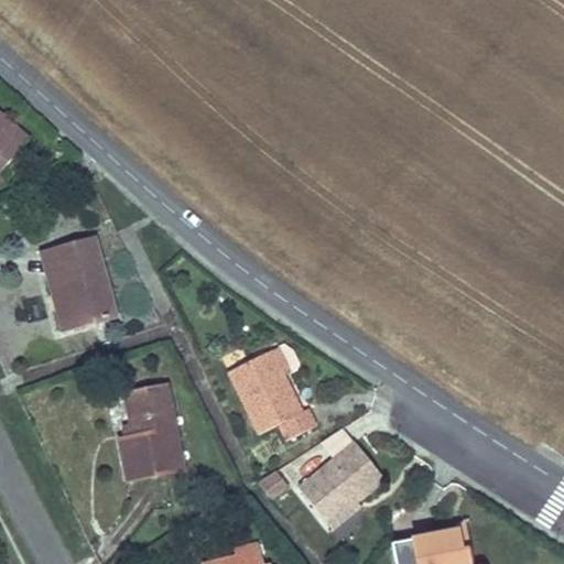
[(0,165),(29,132),(0,107),(0,165)]
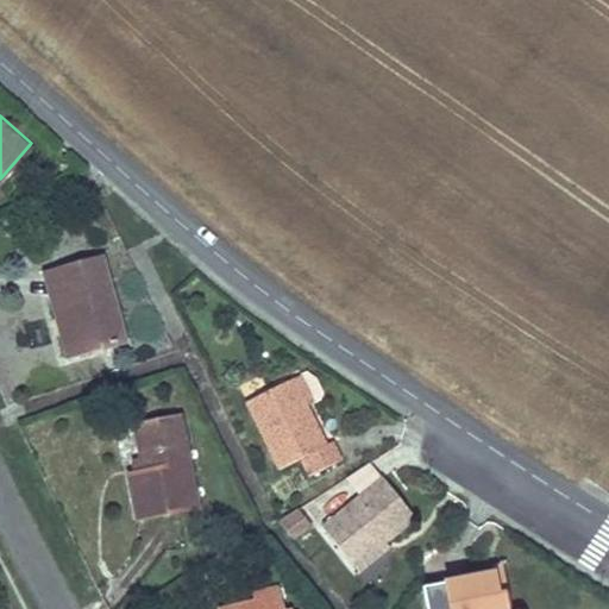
[(129,345),(104,256),(41,274),(66,363),(129,345)]
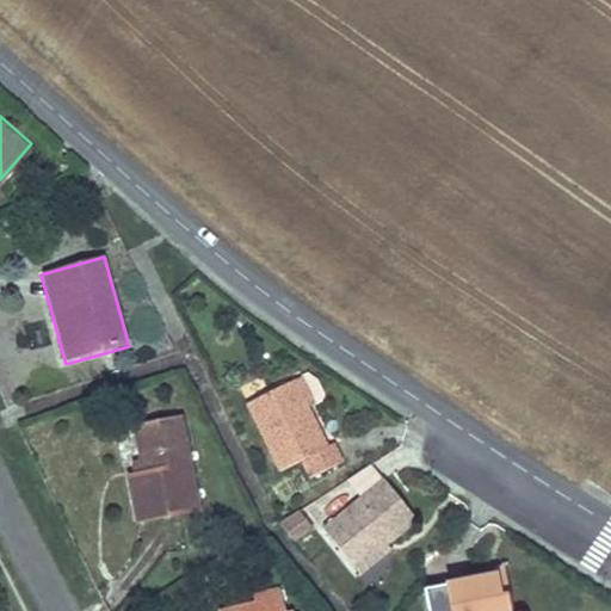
[(303,376),(297,380),(310,406),(316,402),(303,376)]
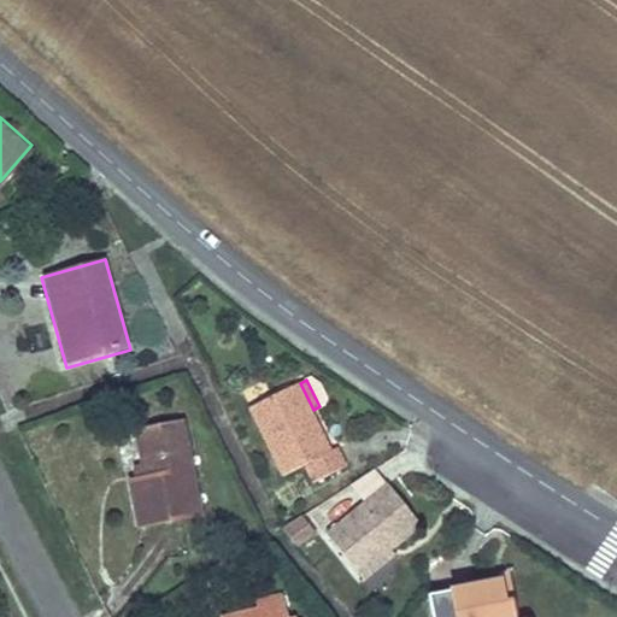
[(248,409),(282,476),(304,465),(313,483),(350,466),(340,446),(334,450),(313,410),(300,383),(248,409)]
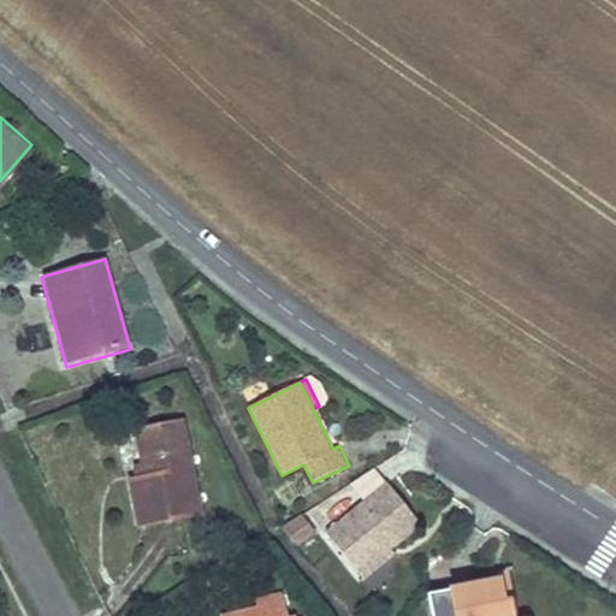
[(206,514),(185,415),(134,426),(141,461),(134,463),(136,474),(128,477),(138,527),(206,514)]
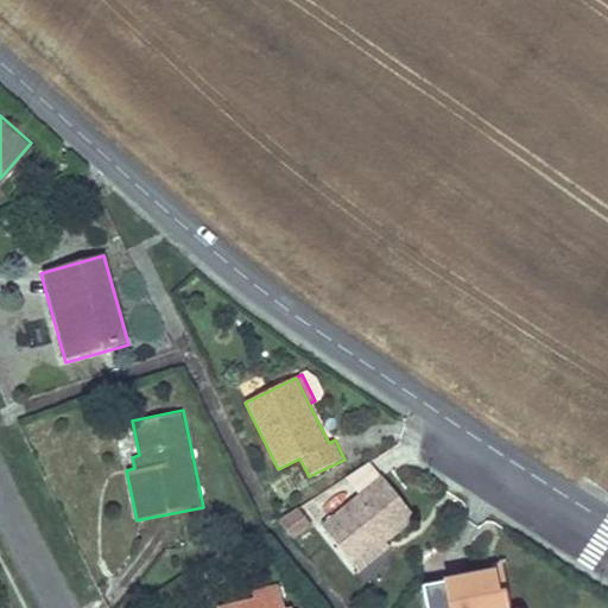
[(381,474),(320,524),(352,563),(382,537),(385,540),(416,515),(381,474)]
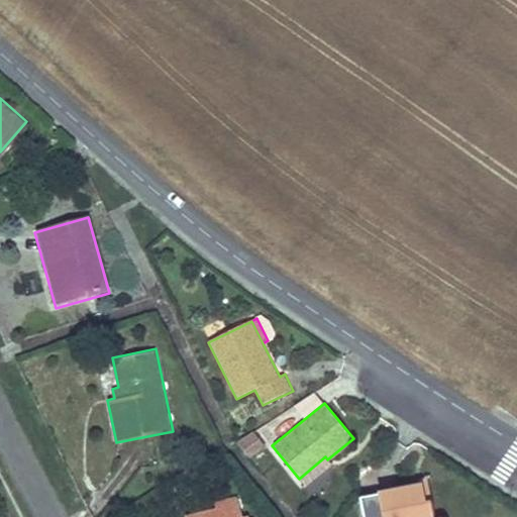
[(265,444),(252,429),(236,441),(248,456),(265,444)]
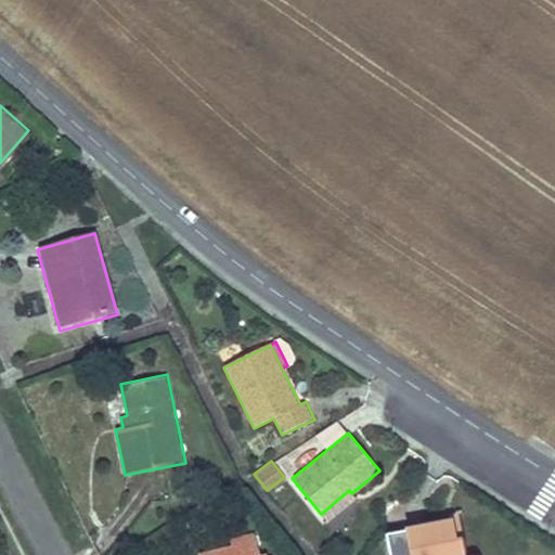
[(321,514),(326,520),(355,498),(351,493),(349,490),(321,514)]
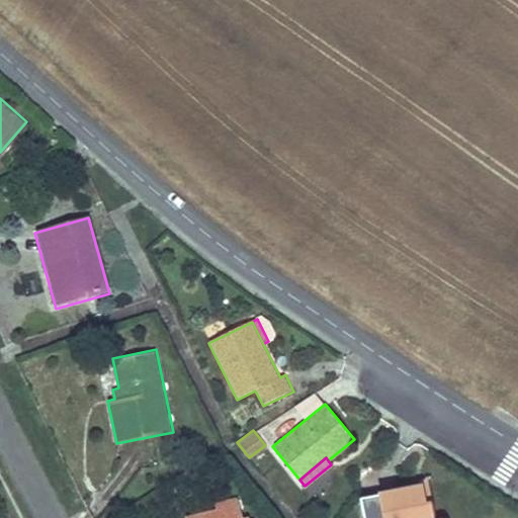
[(427,475),(420,484),(425,511),(434,517),(435,517),(428,481),(431,477),(427,475)]
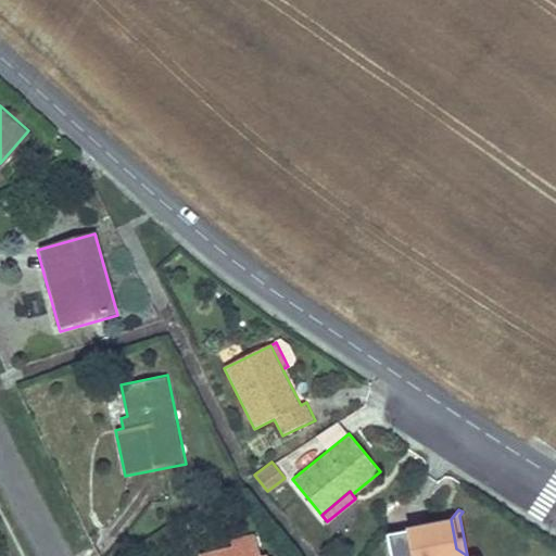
[(451,519),(386,532),(389,555),(475,555),(472,555),(469,555),(466,555),(456,548),(451,519)]
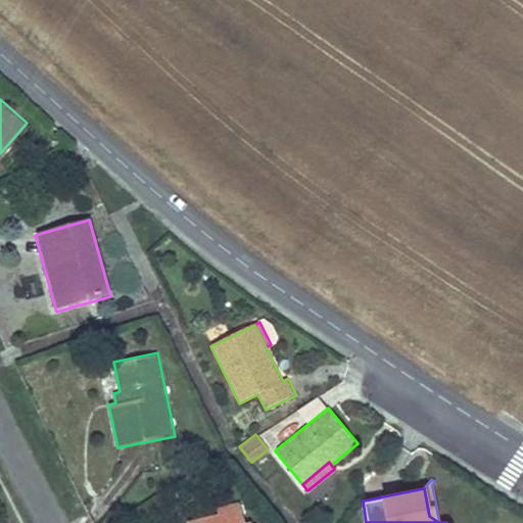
[(249,522),(244,503),(223,508),(224,513),(187,522),(249,522)]
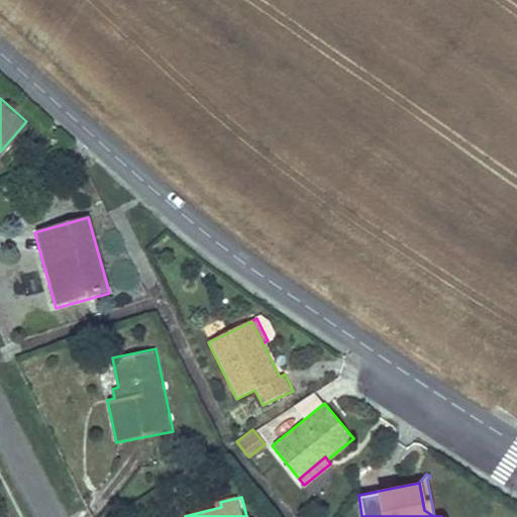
All buildings are outlined.
